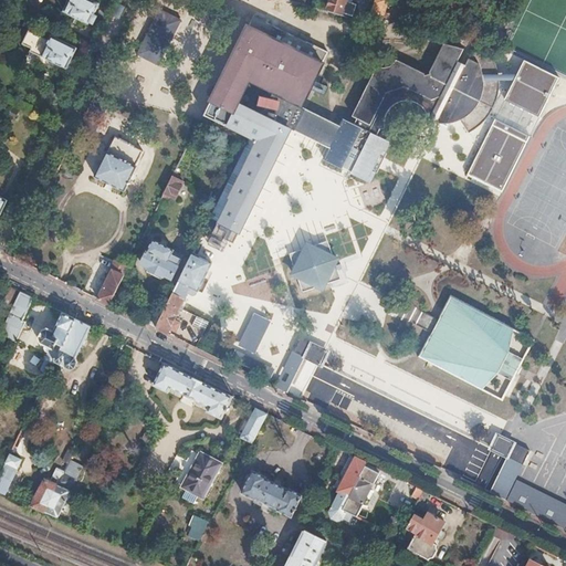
[(69,0),(63,11),(90,24),(90,22),(94,24),(98,16),(94,13),(100,3),(93,0),(69,0)]
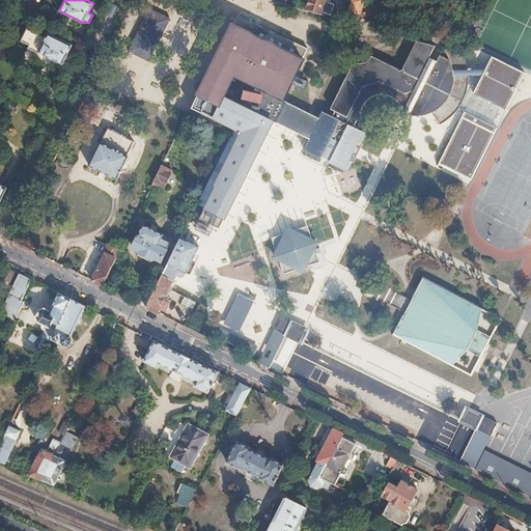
[(152,0),(131,45),(151,54),(178,0),(152,0)]
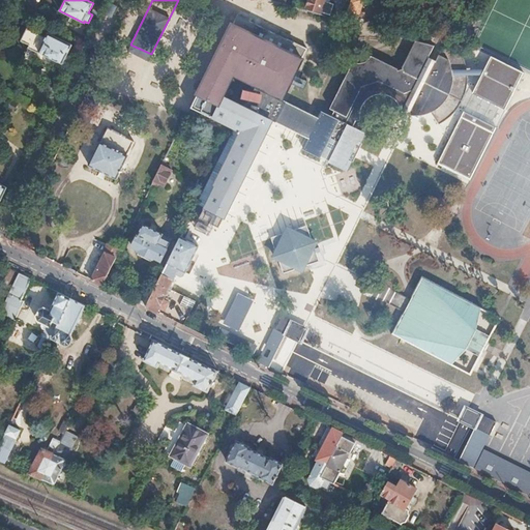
[(307,0),(306,0),(305,3),(307,6),(307,8),(331,16),(334,5),(327,3),(328,0),(307,0)]
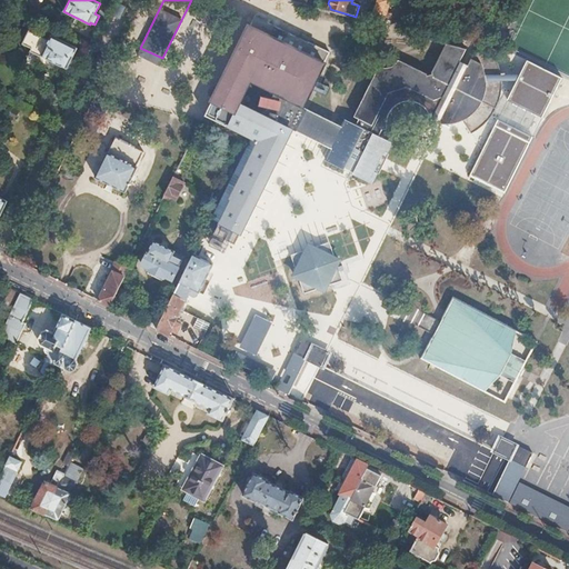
[(376,0),(371,15),(368,23),(369,23),(381,27),(389,0),(376,0)]
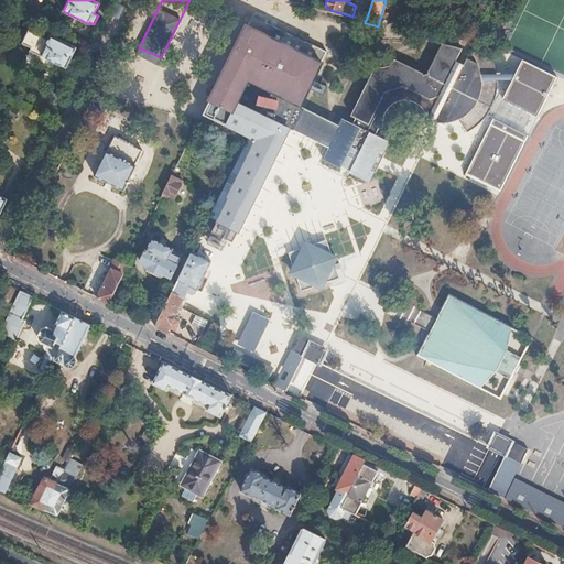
[(249,138),(246,142),(221,193),(205,226),(213,229),(212,232),(232,242),(277,152),(279,151),(289,130),(289,128),(290,126),(291,126),(294,126),(295,125),(297,122),(299,119),(300,116),(299,114),(297,112),(297,111),(299,107),(299,106),(301,106),(321,64),(320,64),(325,52),(267,24),(266,22),(252,15),(219,85),(204,116),(249,138)]
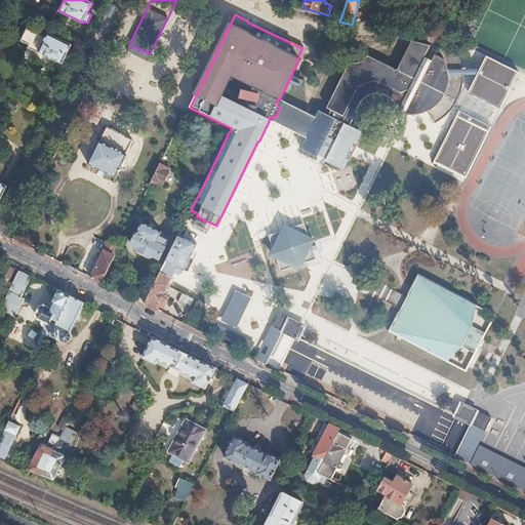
[(67,54),(72,45),(48,33),(46,38),(27,29),(22,42),(30,45),(29,48),(39,52),(36,59),(62,73),(70,56),(67,54)]
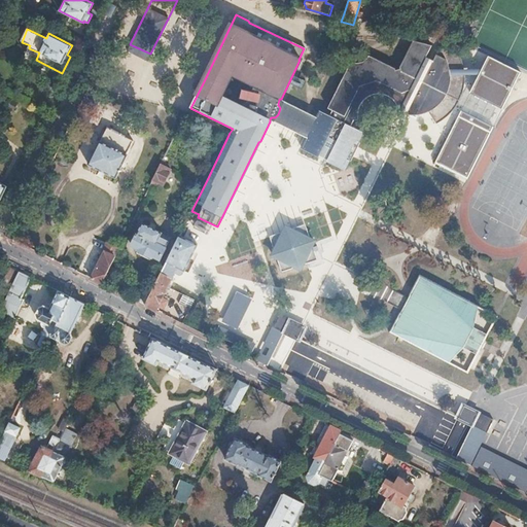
[(459,97),(464,69),(463,65),(462,61),(461,58),(459,55),(438,48),(432,62),(425,58),(430,46),(427,45),(412,41),(399,67),(399,69),(395,71),(393,68),(366,56),(365,58),(363,60),(362,61),(359,62),(357,63),(354,63),(352,62),(351,62),(327,109),(332,110),(329,116),(320,111),(317,117),(313,126),(317,128),(316,132),(311,129),(307,138),(301,150),(318,159),(319,156),(328,161),(327,163),(344,170),(362,133),(351,127),(353,121),(356,120),(356,115),(356,113),(356,110),(357,107),(359,104),(361,101),(364,98),(369,96),(372,95),(375,95),(378,95),(382,95),(385,97),(389,98),(391,101),(393,103),(395,105),(395,106),(399,105),(414,112),(414,115),(415,114),(419,113),(423,112),(427,111),(435,124),(442,118),(459,97)]
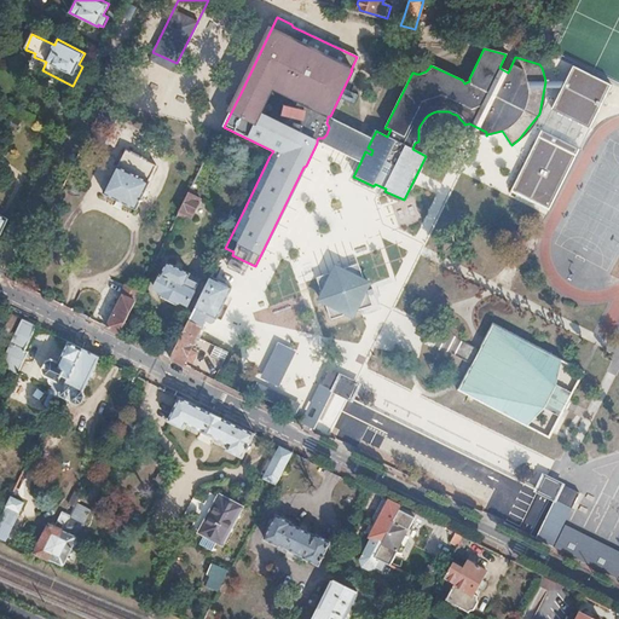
[(163,109),(167,79),(149,76),(145,106),(163,109)]
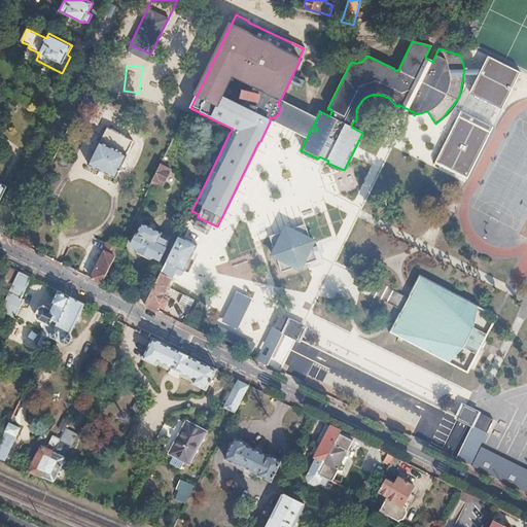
[(313,126),(317,117),(279,100),(278,104),(278,105),(279,106),(280,108),(279,111),(278,114),(276,116),(275,117),(272,117),(271,117),(270,119),(270,121),(271,120),(307,138),(311,129),(316,132),(317,128),(313,126)]
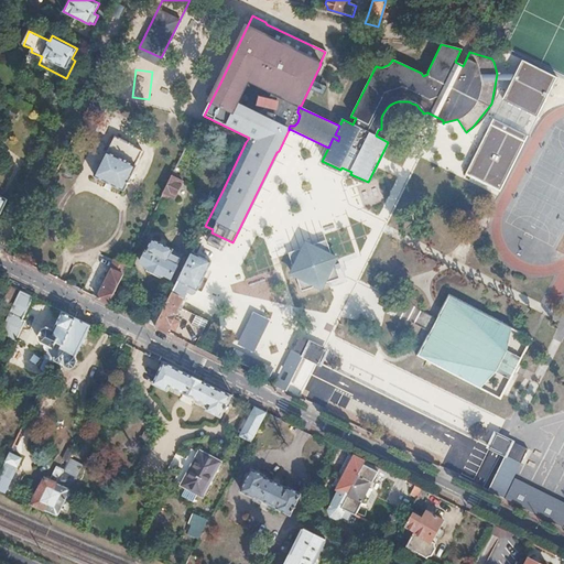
[(443,120),(427,112),(423,114),(424,116),(424,118),(425,120),(426,122),(429,118),(434,121),(433,123),(441,123),(443,123),(443,120)]
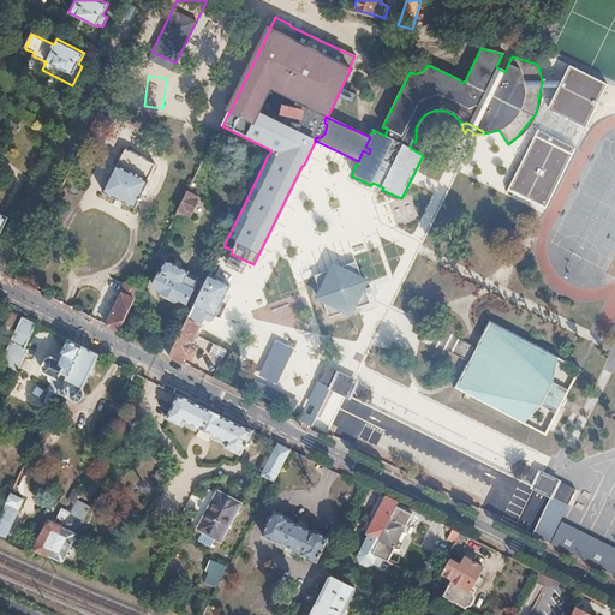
[(102,191),(138,209),(151,183),(149,181),(157,165),(125,149),(117,166),(115,165),(102,191)]
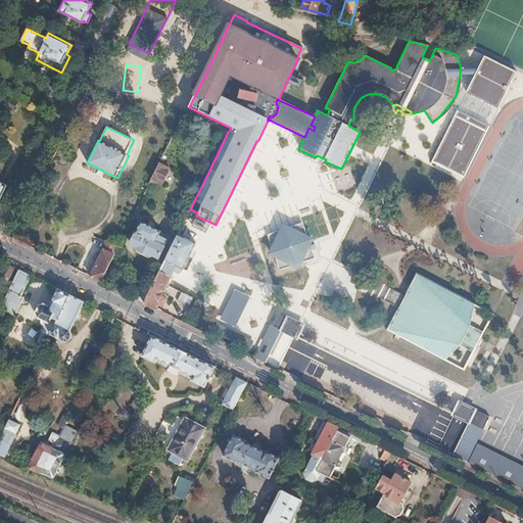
[(161,184),(169,169),(158,163),(151,179),(161,184)]
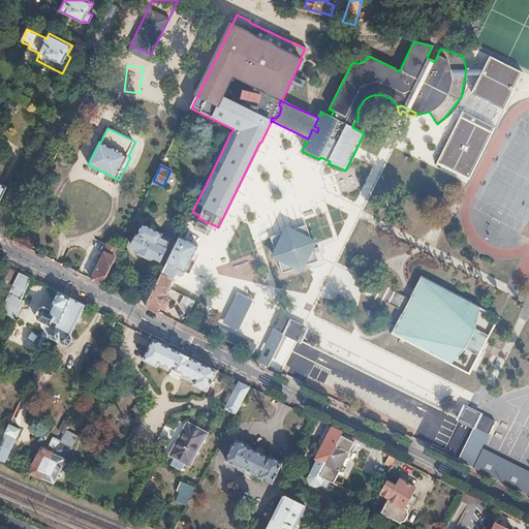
[(143,224),(132,247),(138,250),(137,252),(151,258),(152,256),(159,260),(169,241),(160,236),(161,234),(143,224)]
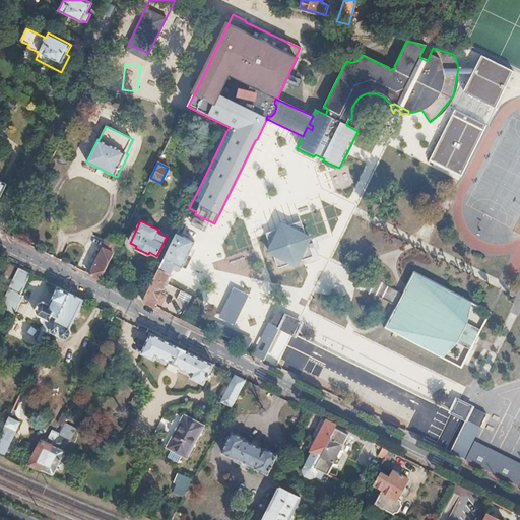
[(304,257),(308,249),(310,250),(303,229),(300,230),(299,225),(269,236),(270,239),(267,240),(276,264),(279,264),(281,267),(304,260),(304,257)]
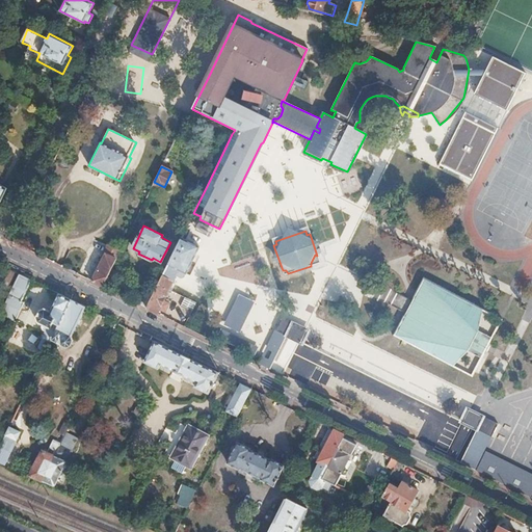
[(168,263),(154,293),(147,309),(157,314),(159,309),(164,312),(167,304),(162,301),(168,289),(176,275),(180,277),(183,276),(193,258),(198,247),(181,238),(168,263)]
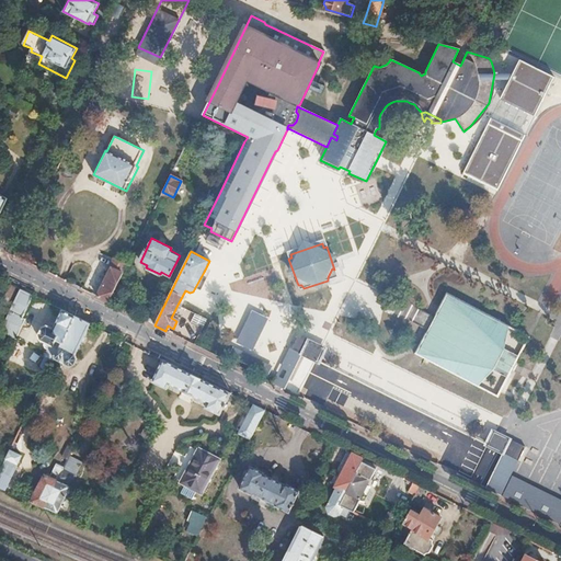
[(109,302),(126,265),(113,260),(105,275),(107,276),(98,297),(109,302)]
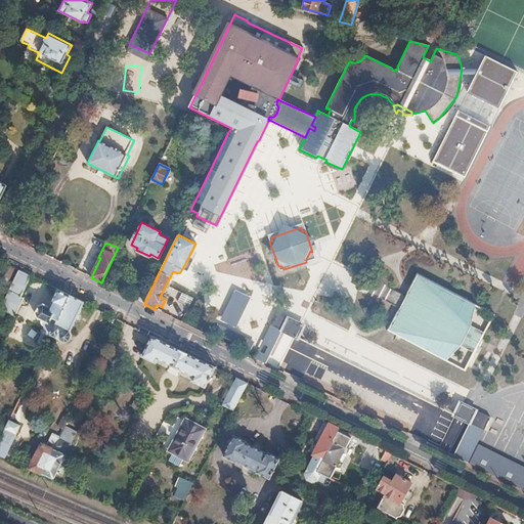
[(315,259),(312,252),(310,251),(306,259),(306,262),(315,259)]
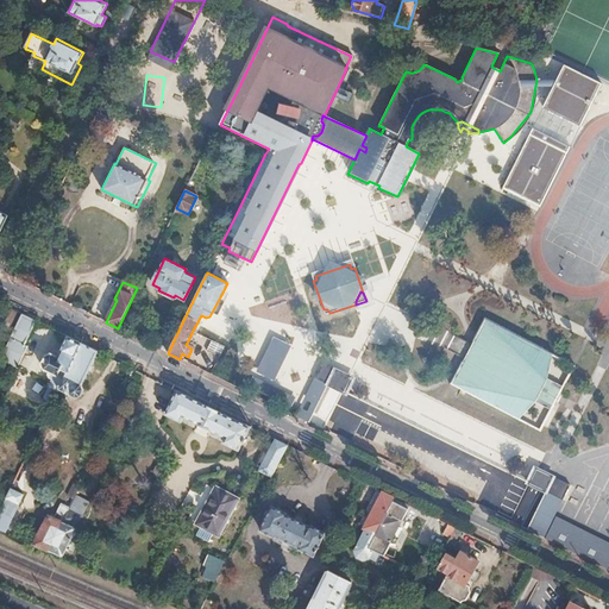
[(0,330),(12,337),(23,315),(20,314),(6,307),(0,319),(0,330)]
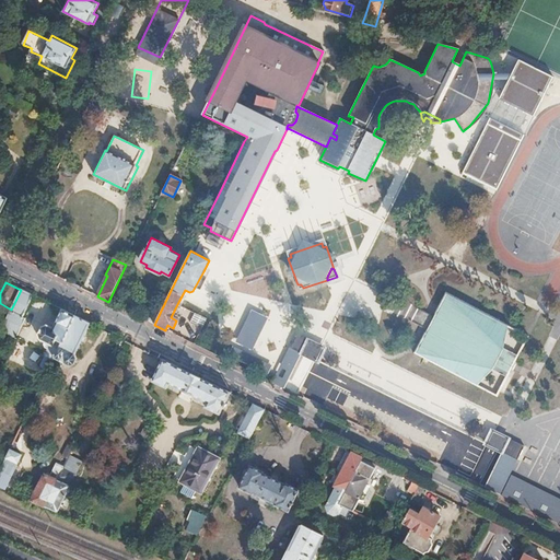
[(16,339),(26,319),(22,317),(33,295),(21,290),(0,331),(16,339)]
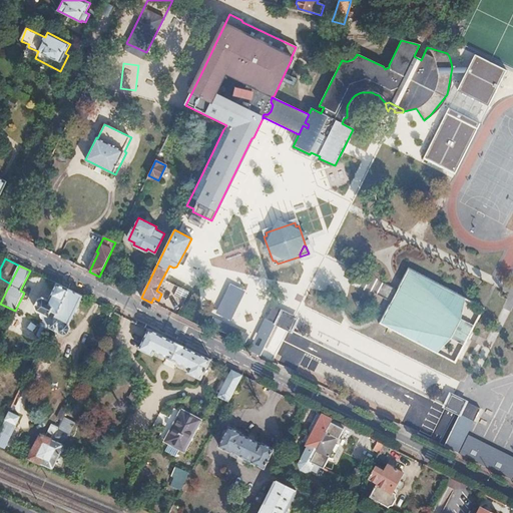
[(484,309),(409,270),(380,326),(456,365),(484,309)]
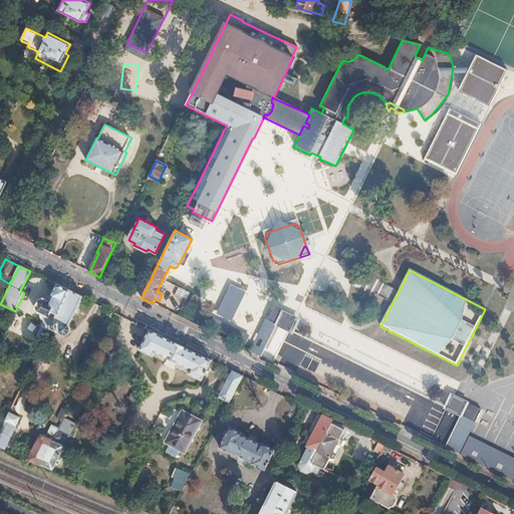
[(142,298),(149,283),(141,279),(134,294),(142,298)]
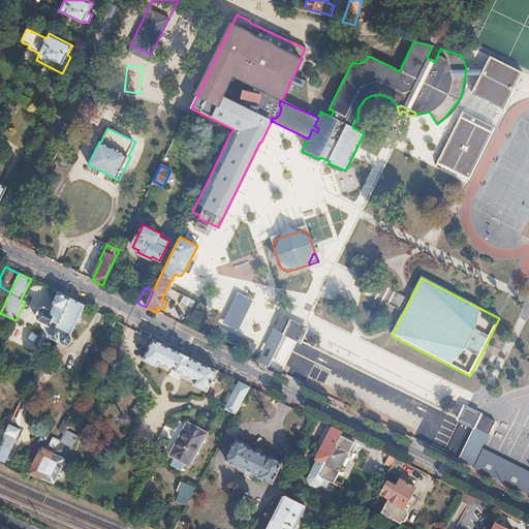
[(51,339),(70,299),(59,292),(51,310),(45,308),(39,309),(35,317),(37,322),(48,328),(47,331),(44,331),(41,337),(50,341),(51,339)]
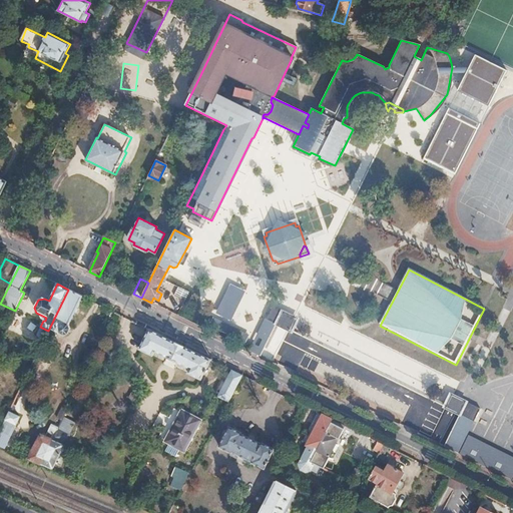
[(215,313),(230,320),(244,291),(229,284),(215,313)]
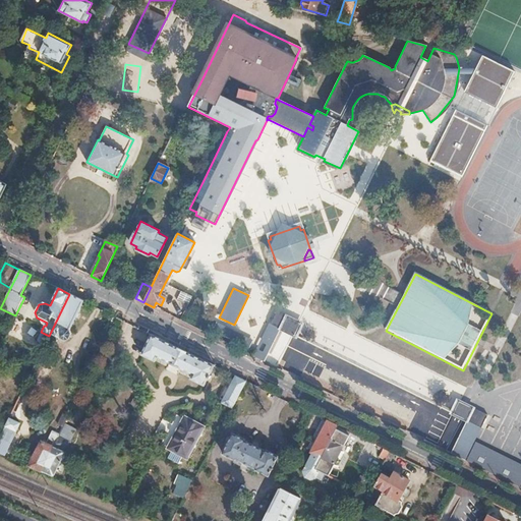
[(188,303),(191,296),(181,291),(177,298),(188,303)]
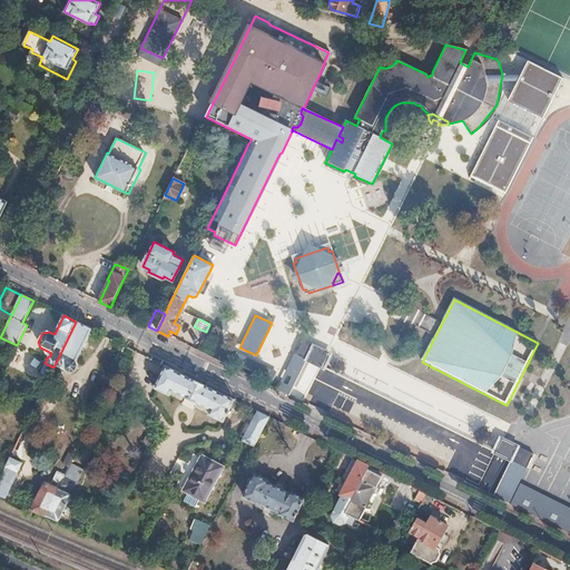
[(76,362),(91,330),(76,322),(55,365),(61,369),(61,366),(67,369),(66,371),(70,373),(75,373),(78,365),(76,362)]
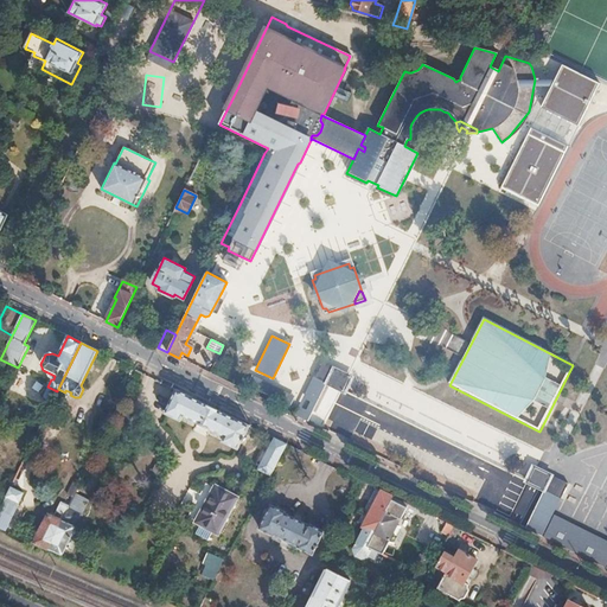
[(313,377),(327,385),(328,387),(337,370),(320,362),(313,377)]
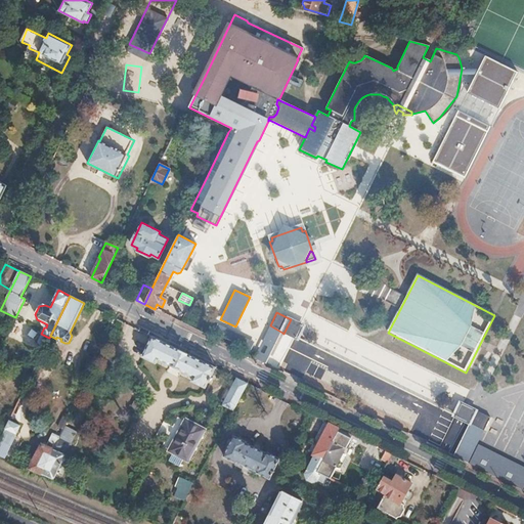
[(291,319),(284,334),(299,341),(308,325),(292,318),(291,319)]
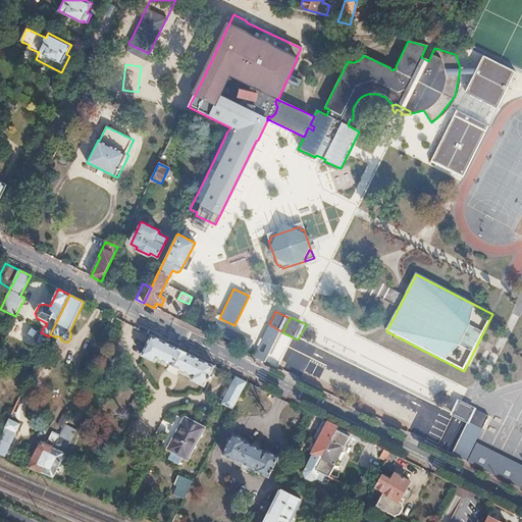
[(249,350),(253,342),(216,322),(212,330),(249,350)]
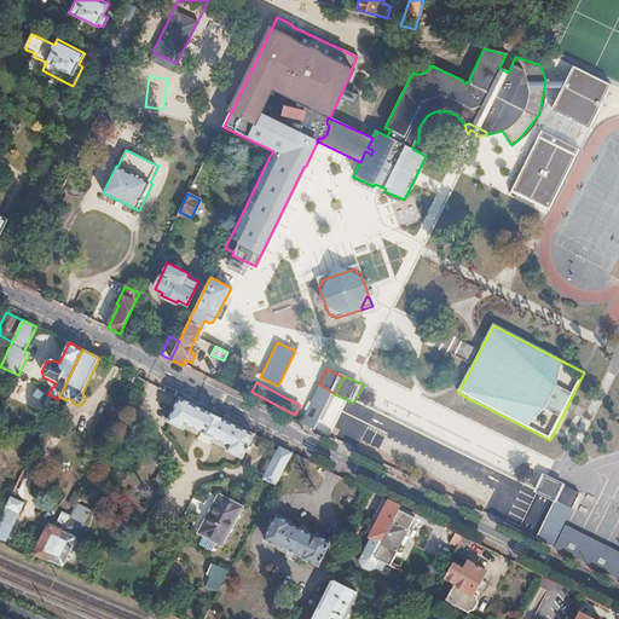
[(301,423),(305,426),(316,431),(334,393),(319,385),(301,423)]
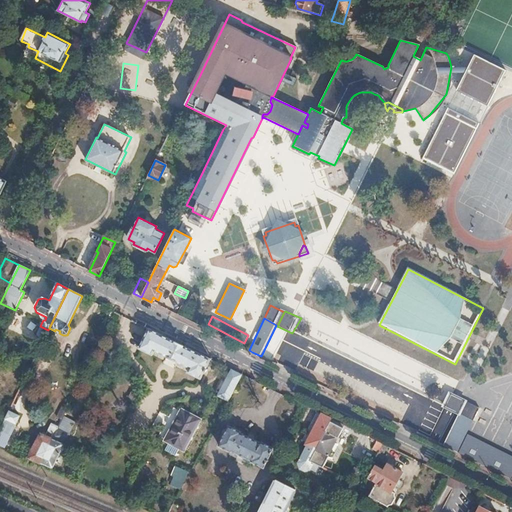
[(119,327),(112,323),(107,332),(114,335),(119,327)]
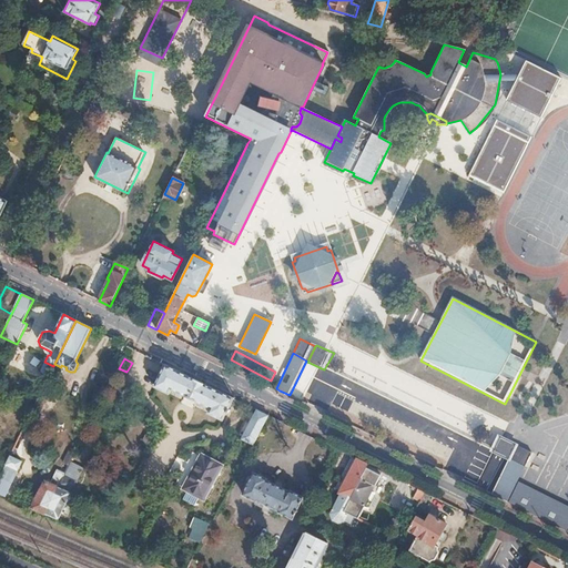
[(52,369),(53,366),(44,362),(41,369),(50,374),(52,369)]
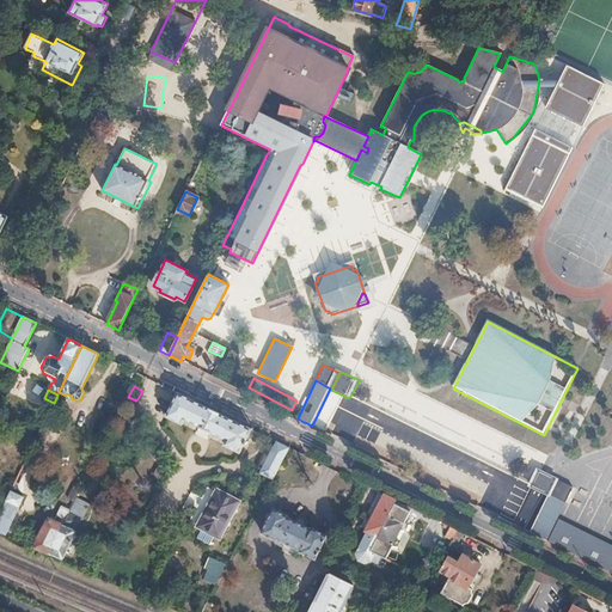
[(244,426),(209,409),(178,393),(166,416),(182,424),(184,420),(226,440),(224,446),(239,454),(251,430),(244,426)]
